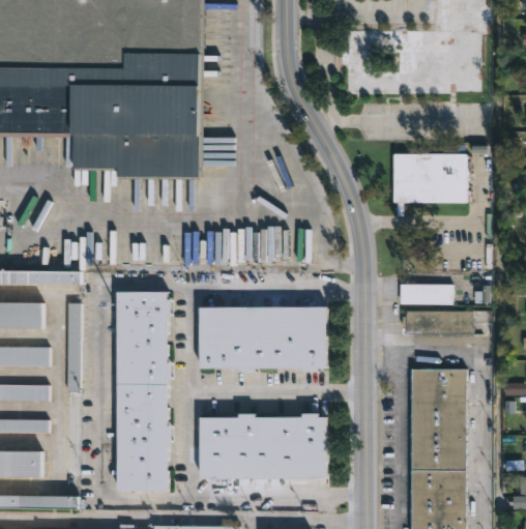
[(202,0),(201,179),(116,179),(116,170),(72,170),(72,137),(0,136),(0,0),(202,0)]
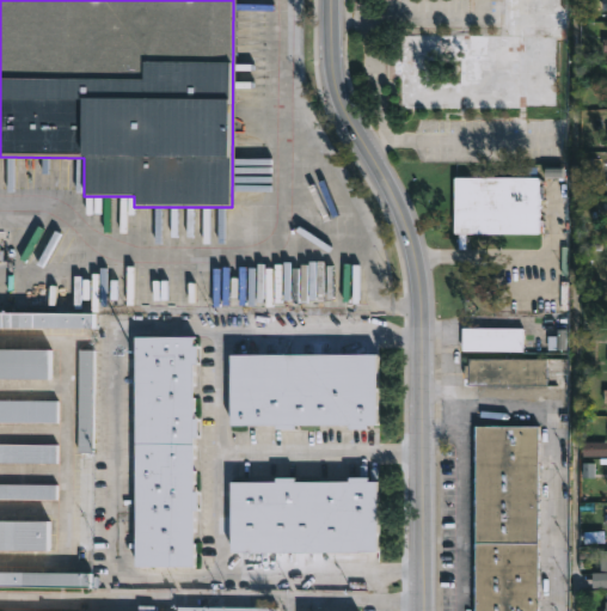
[(551,38),(563,38),(562,0),(503,0),(504,36),(390,36),(390,78),(397,78),(397,109),(551,109),(551,38)]
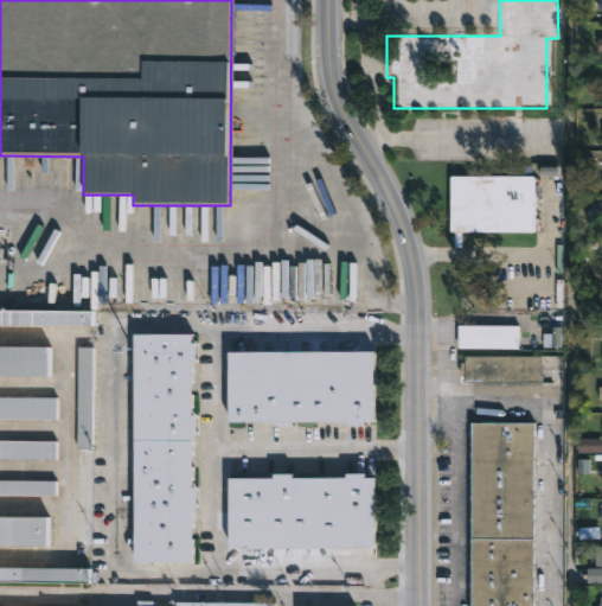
[(601,0),(601,17),(597,17),(597,8),(591,8),(591,0),(601,0)]
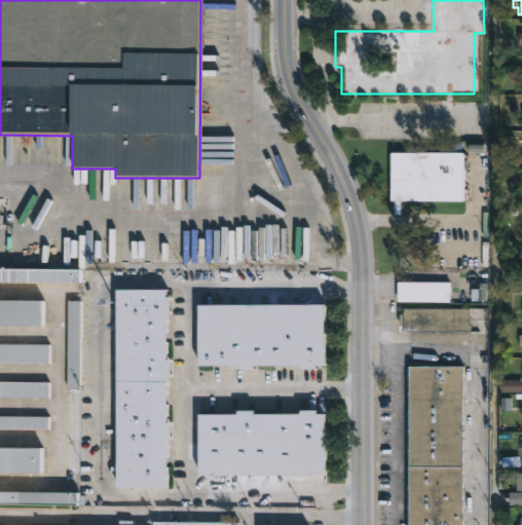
[(460,201),(389,201),(389,152),(461,152),(461,201),(460,201)]
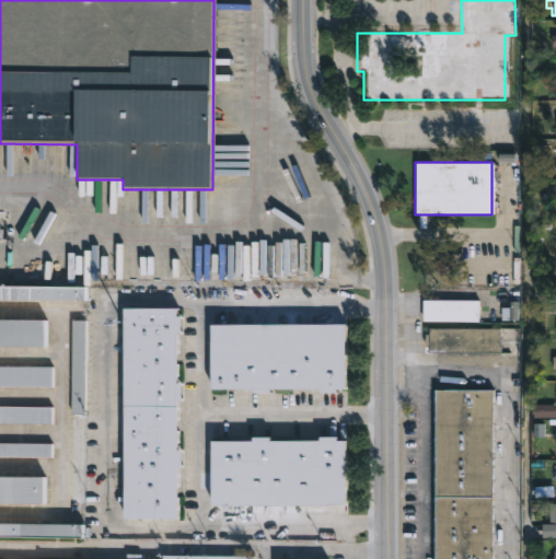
[(83,300),(0,299),(0,286),(83,287),(83,300)]
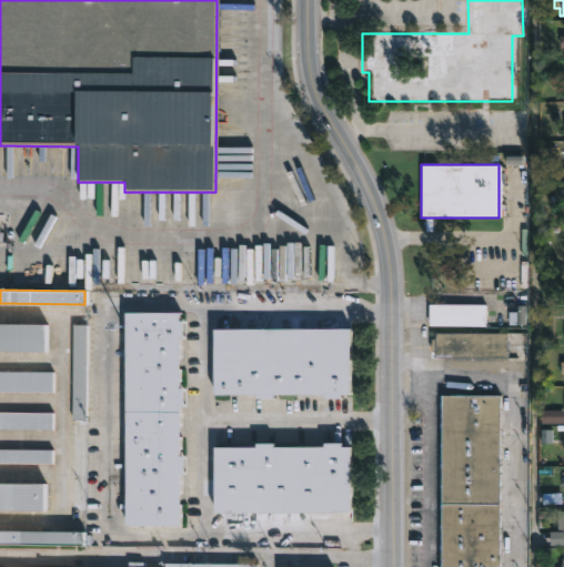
[(424,324),(425,303),(482,304),(481,325),(424,324)]
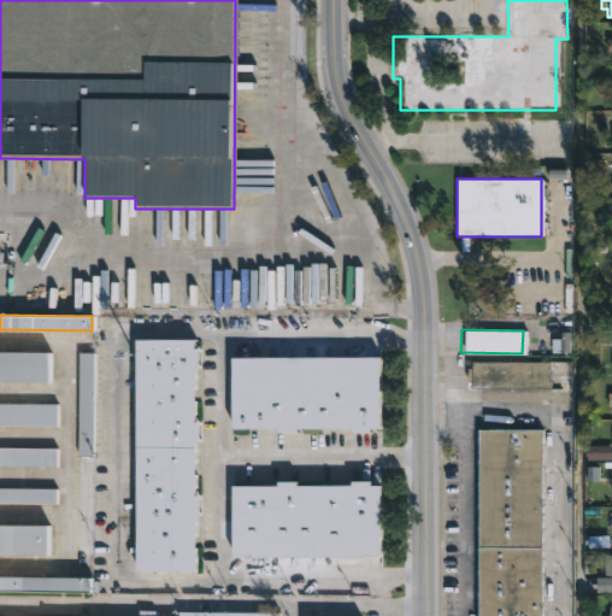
[(193,348),(198,350),(198,368),(193,368),(193,418),(200,418),(200,438),(194,438),(194,492),(199,492),(199,511),(194,511),(194,568),(136,568),(135,340),(193,340),(193,348)]
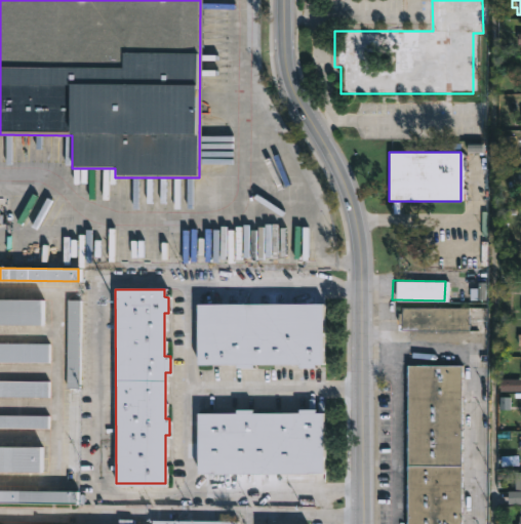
[(40,324),(0,323),(0,299),(41,300),(40,324)]
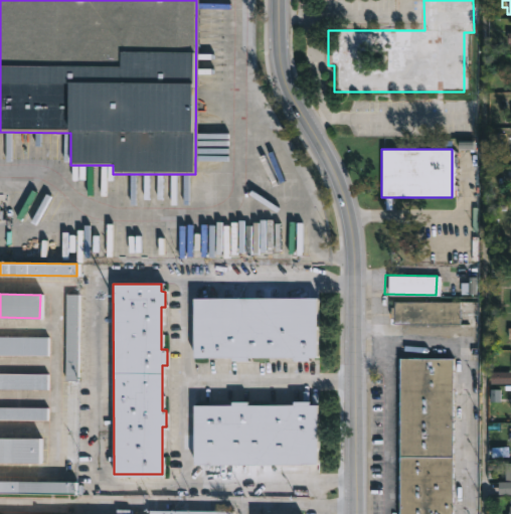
[(73,462),(61,462),(63,295),(75,295),(73,462)]
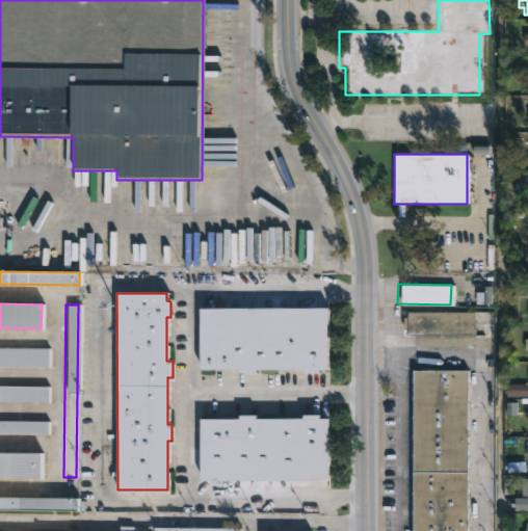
[(326,309),(327,370),(319,370),(319,374),(302,374),(301,370),(256,371),(256,373),(240,374),(239,370),(210,371),(210,367),(201,367),(200,310),(326,309)]
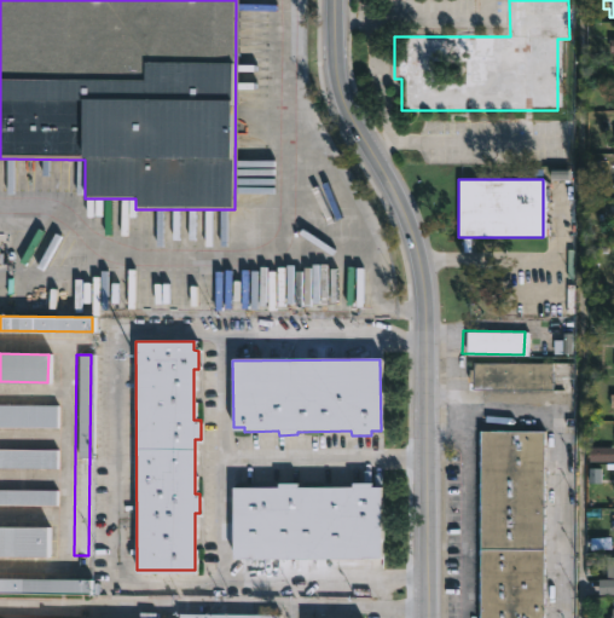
[(525,362),(549,362),(549,390),(470,388),(470,382),(465,382),(465,369),(469,369),(470,362),(525,362)]
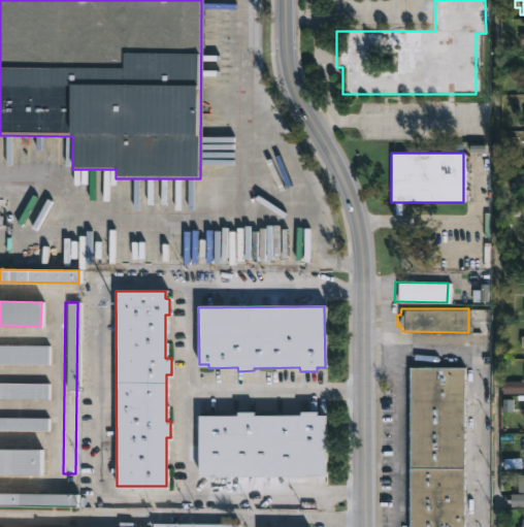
[(45,362),(0,361),(0,342),(45,343),(45,362)]
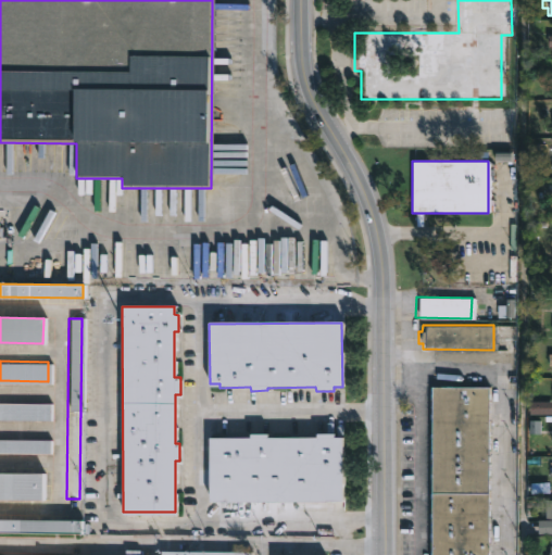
[(487,554),(430,554),(430,385),(488,385),(487,554)]
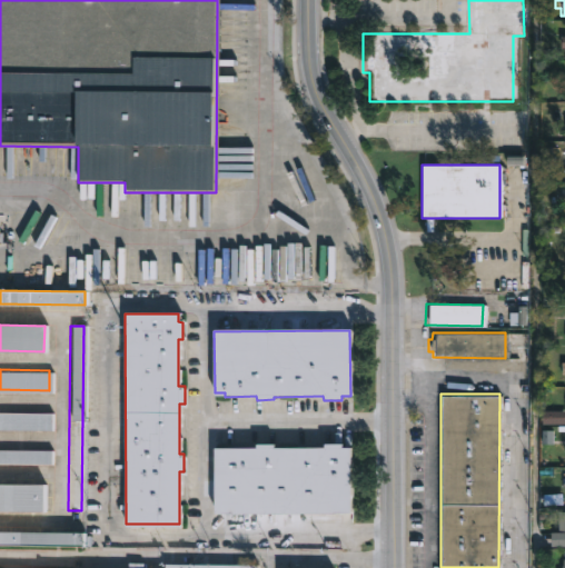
[(49,428),(0,427),(0,410),(50,411),(49,428)]
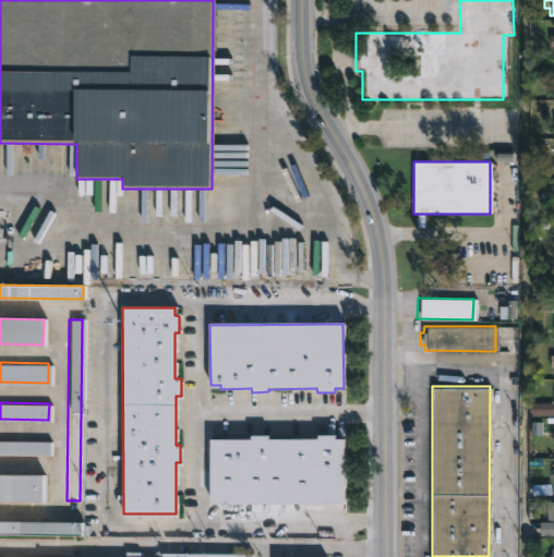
[(335,432),(335,435),(344,435),(344,500),(211,501),(211,436),(252,436),(252,432),(269,432),(269,436),(318,435),(318,432),(335,432)]
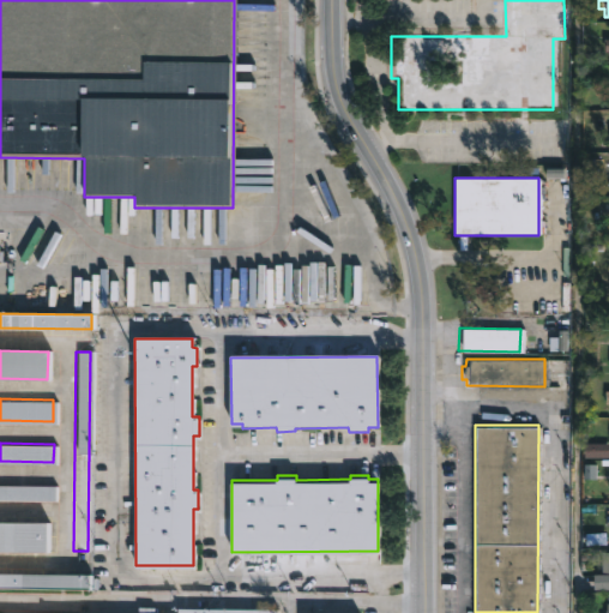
[(53,498),(0,497),(0,482),(53,484),(53,498)]
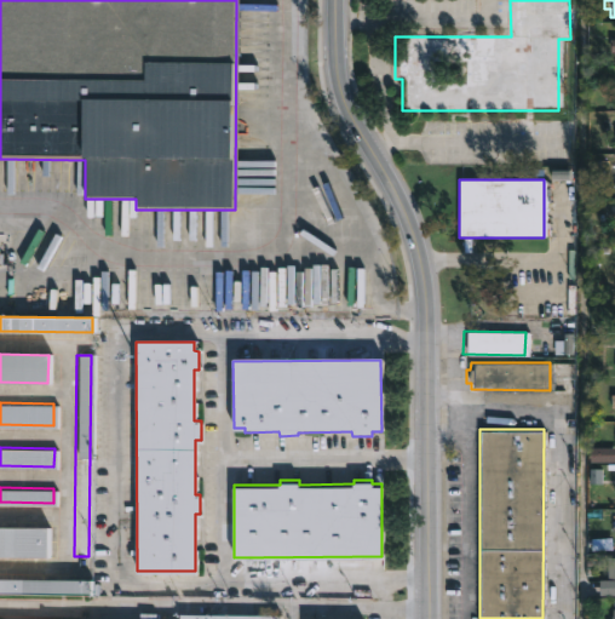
[(46,555),(0,554),(0,523),(46,525),(46,555)]
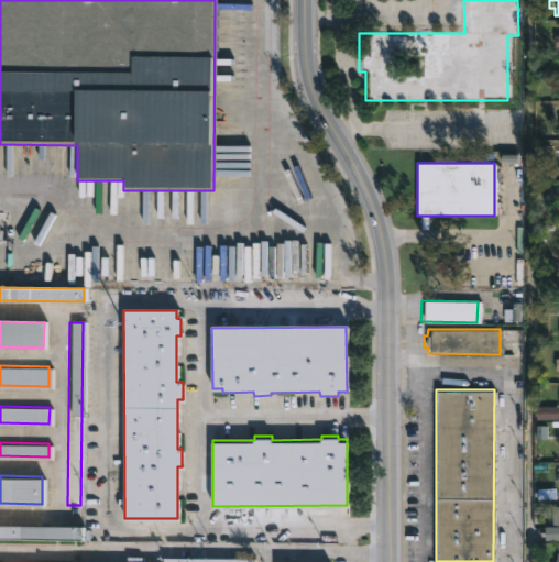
[(558,539),(543,539),(543,525),(555,525),(555,507),(558,507),(558,539)]
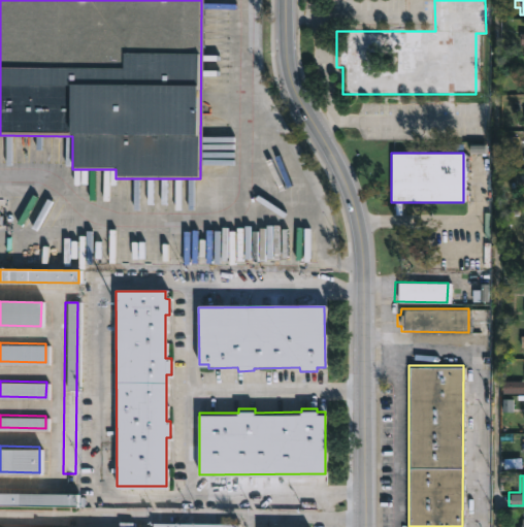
[(0,490),(76,491),(76,504),(0,503),(0,490)]
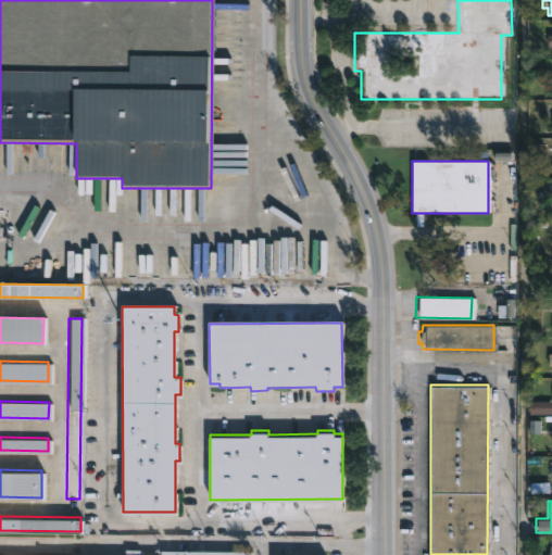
[(540,554),(543,554),(544,544),(551,544),(551,554),(540,554)]
